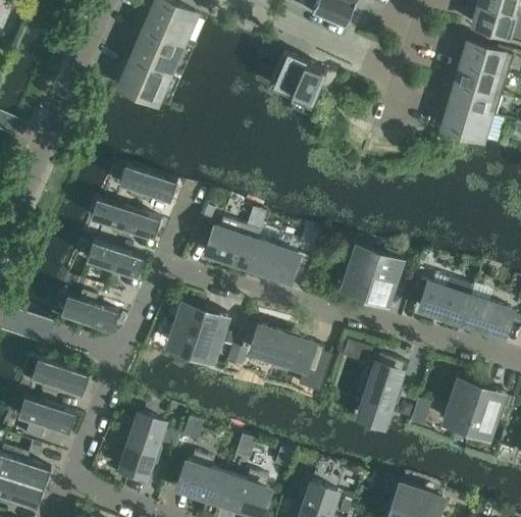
[(196,16),(159,0),(157,0),(145,30),(183,46),(196,16)]
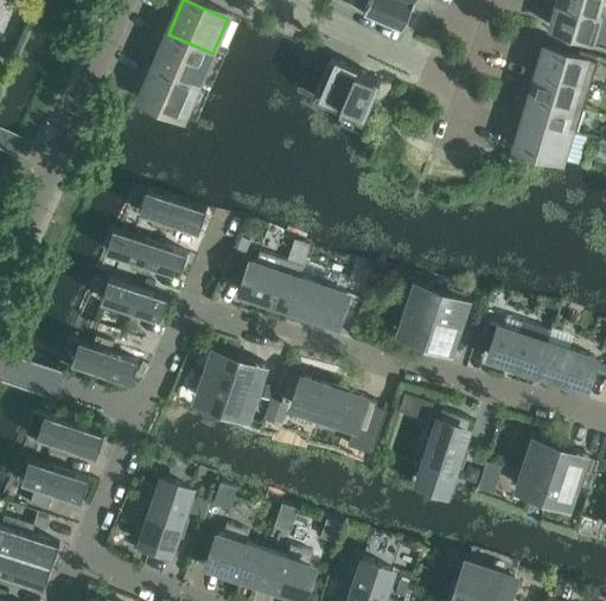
[(353,0),(350,10),(402,32),(413,7),(397,0),(353,0)]
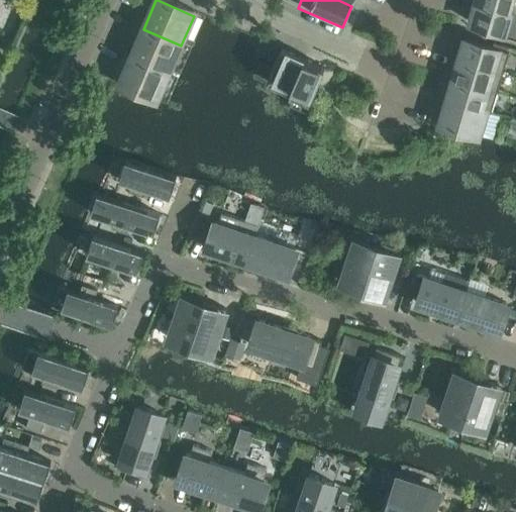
[(509,17),(515,19),(515,0),(476,0),(475,6),(509,17)]
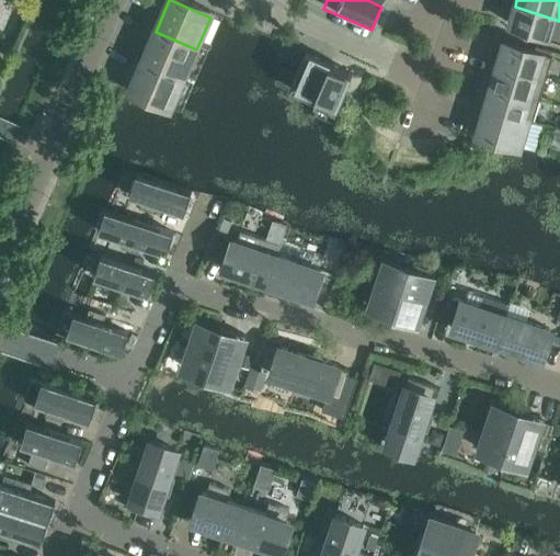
[(546,41),(552,19),(515,7),(509,30),(546,41)]
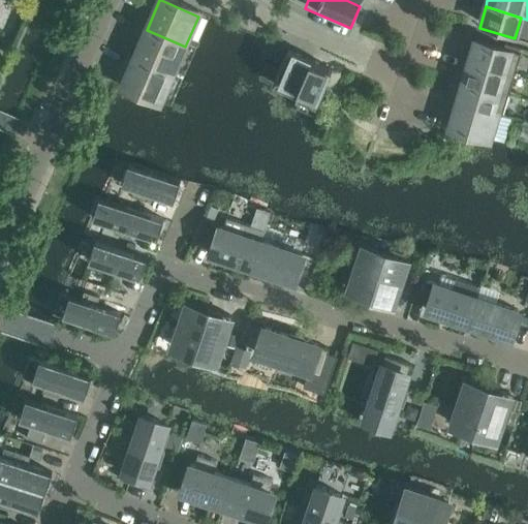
[(185,47),(147,30),(133,59),(173,76),(185,47)]
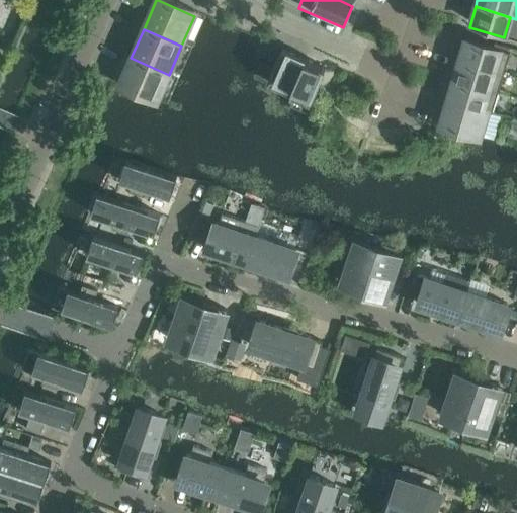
[(509,57),(464,44),(458,64),(503,78),(509,57)]
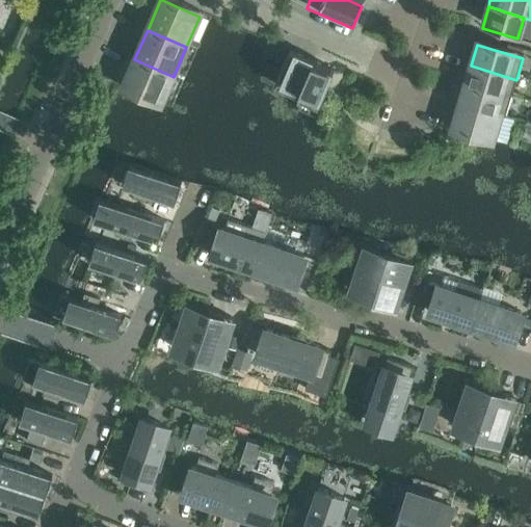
[(289,55),(273,89),(297,100),(312,66),(289,55)]
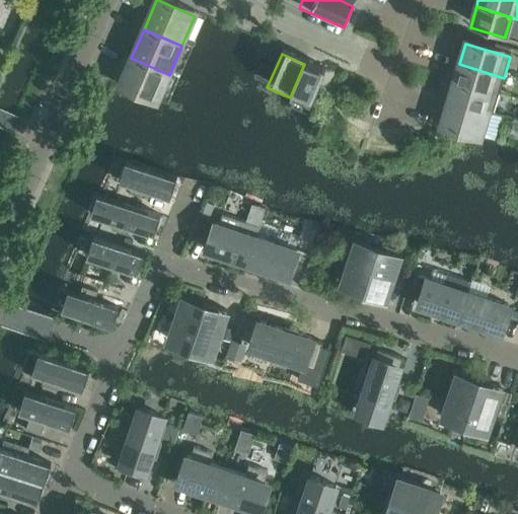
[(119,88),(156,104),(169,75),(131,58),(119,88)]
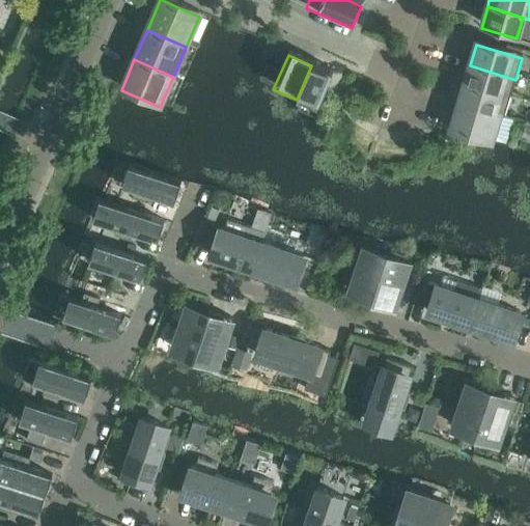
[(316,108),(332,74),(311,65),(297,100),(316,108)]
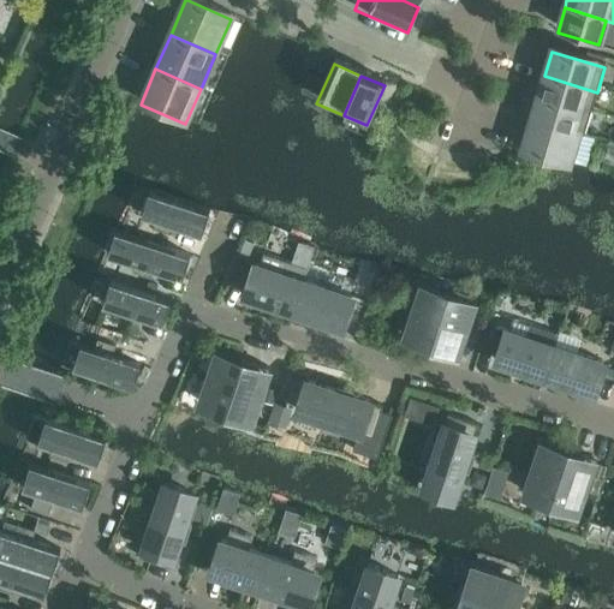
[(537,100),(590,115),(597,93),(544,76),(537,100)]
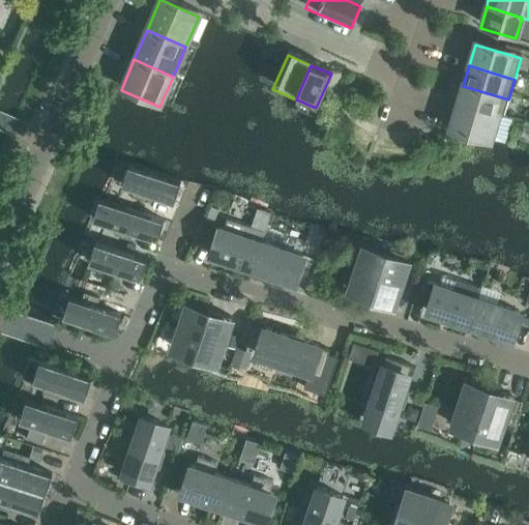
[(497,119),(502,120),(508,99),(463,86),(457,106),(497,118),(497,119)]
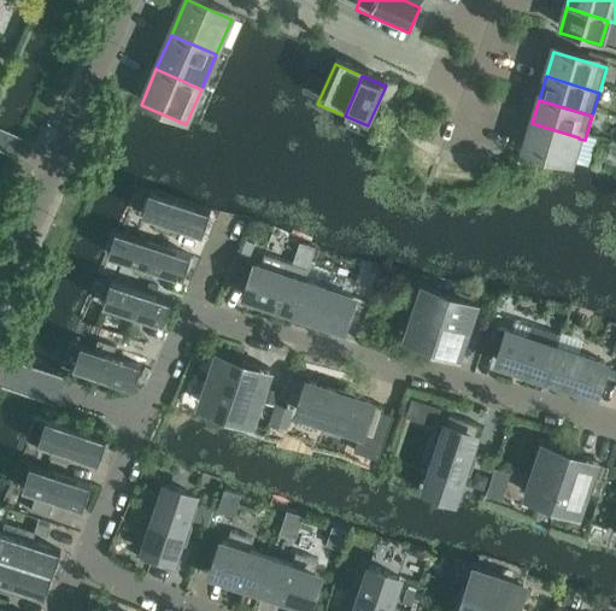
[(570,168),(579,139),(579,137),(532,123),(523,153),(570,168)]
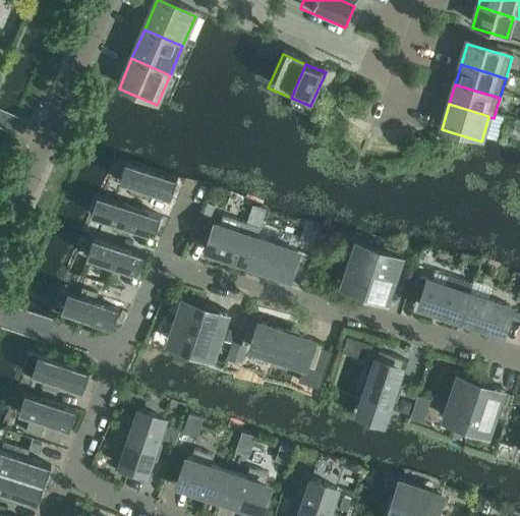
[(170,204),(176,183),(125,166),(118,186),(130,190),(128,197),(143,203),(146,195),(170,204)]
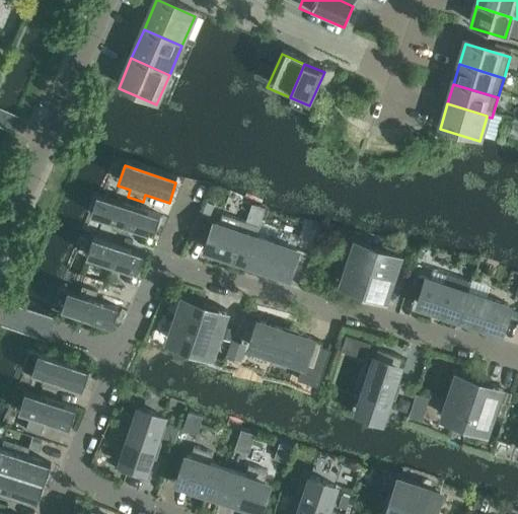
[(89,219),(114,227),(112,234),(127,239),(129,232),(153,239),(159,220),(96,199),(89,219)]
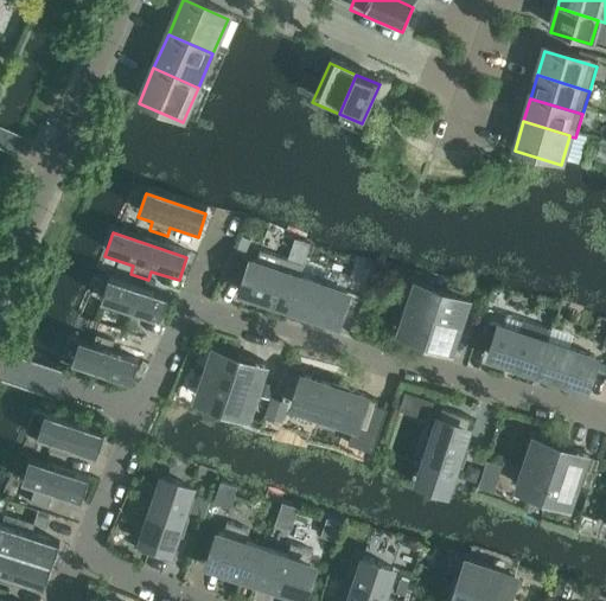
[(244,257),(249,244),(241,241),(235,254),(244,257)]
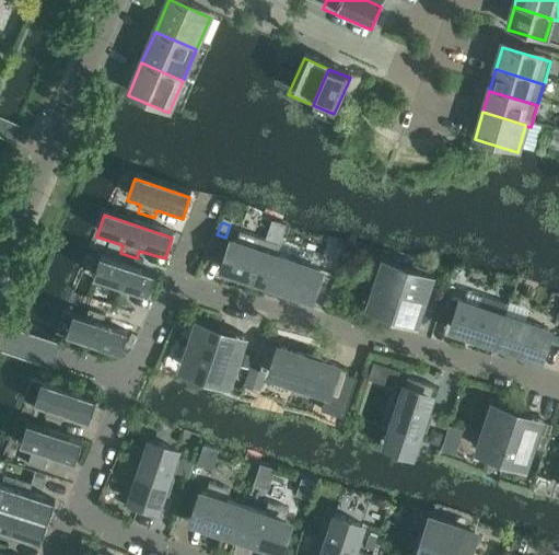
[(216,236),(207,262),(219,266),(228,241),(216,236)]
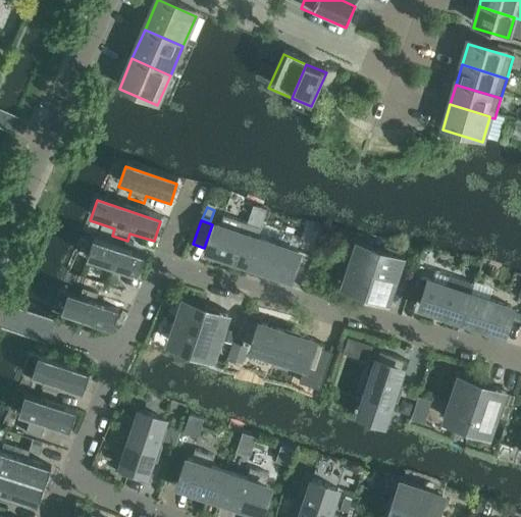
[(242,226),(222,220),(219,229),(216,228),(207,255),(248,268),(257,243),(239,237),(242,226)]
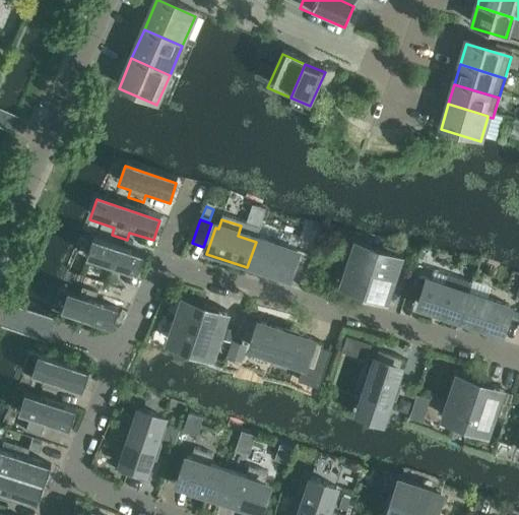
[(308,229),(305,240),(317,244),(320,233),(308,229)]
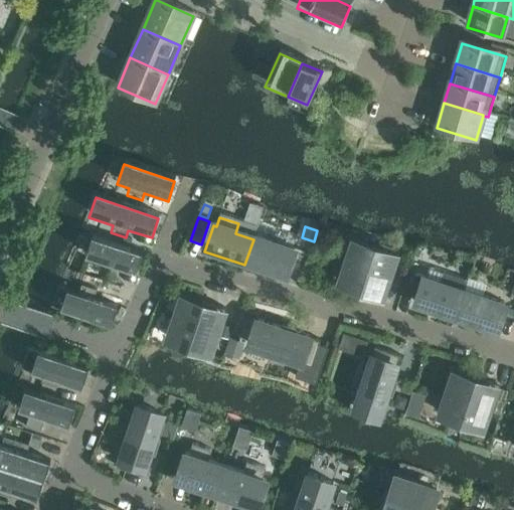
[(136,275),(142,255),(92,237),(84,258),(97,262),(95,270),(110,275),(112,267),(136,275)]
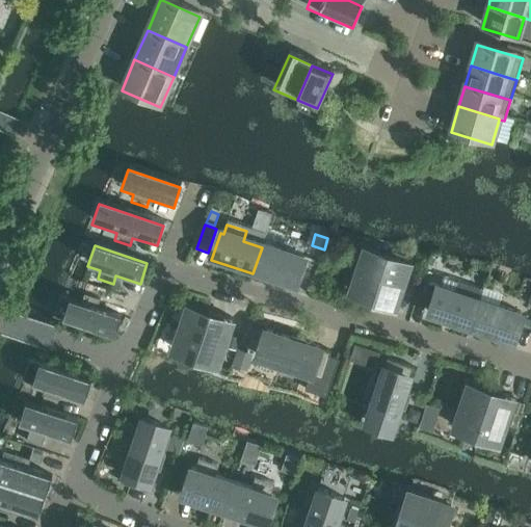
[(294,288),(303,261),(262,247),(253,273),(294,288)]
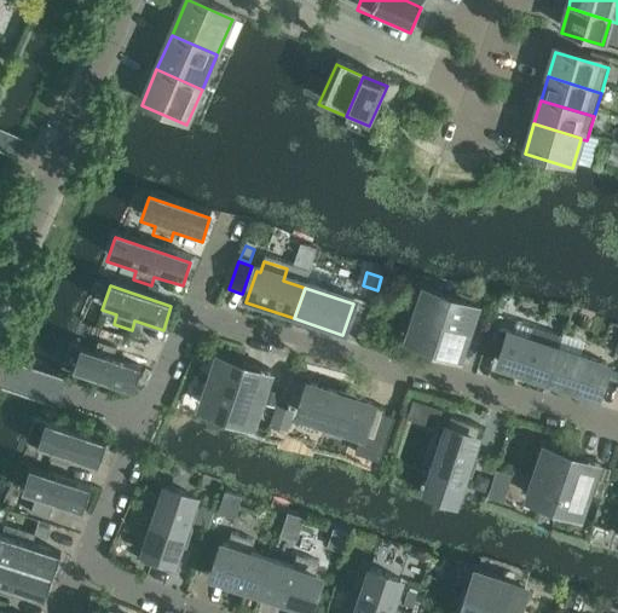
[(474,312),(423,295),(408,343),(431,351),(429,356),(457,365),(474,312)]
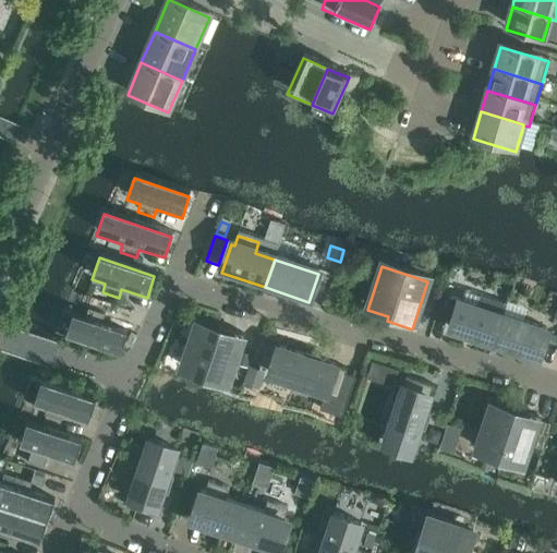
[(493,347),(503,319),(506,309),(480,300),(476,310),(449,301),(443,323),(451,326),(449,333),(493,347)]
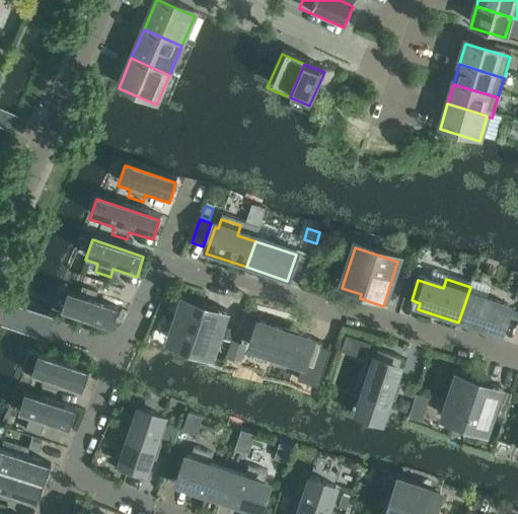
[(96,296),(81,291),(79,298),(58,291),(51,311),(112,332),(118,311),(94,303),(96,296)]
